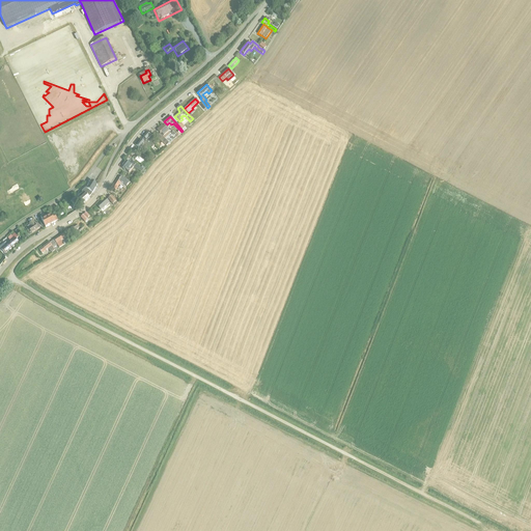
[(171,134),(166,129),(163,124),(158,130),(161,134),(160,135),(157,137),(160,139),(166,146),(169,143),(165,139),(171,134)]
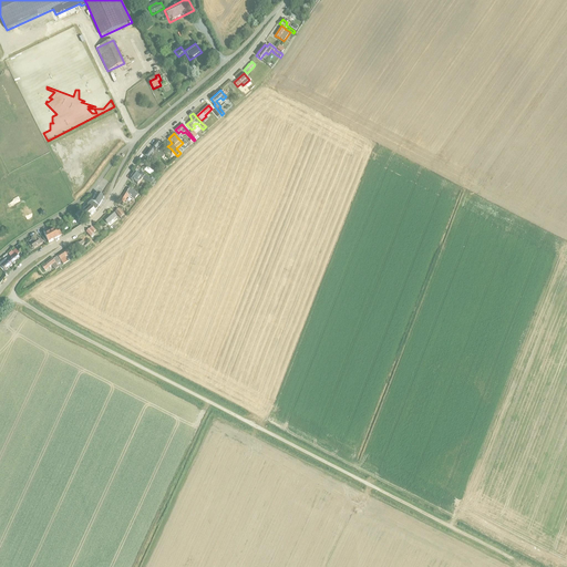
[(184,141),(177,147),(183,153),(189,146),(184,141)]
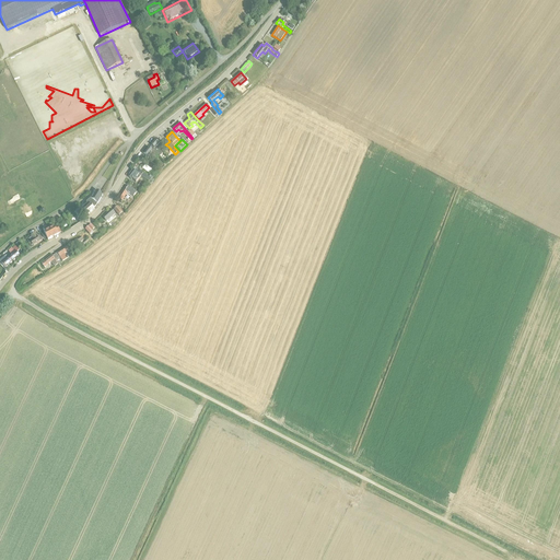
[(156,154),(160,158),(163,154),(158,149),(158,150),(155,148),(159,143),(155,140),(151,144),(151,146),(150,148),(152,150),(156,154)]
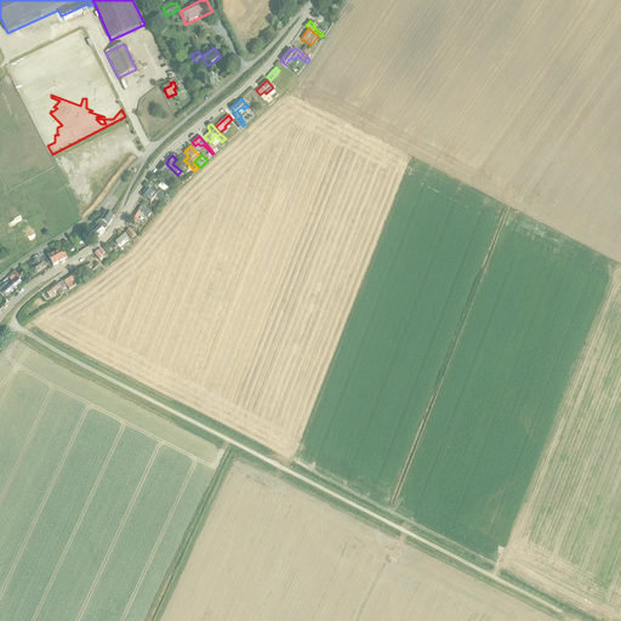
[(164,174),(165,172),(170,176),(174,171),(169,166),(165,164),(159,171),(164,174)]
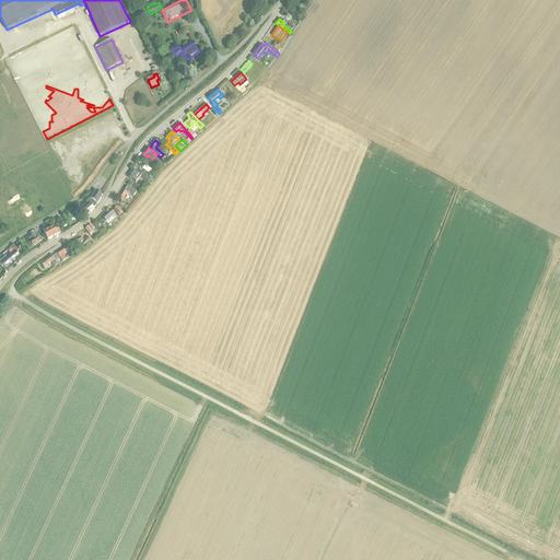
[(129,175),(127,176),(131,179),(131,178),(132,179),(136,183),(141,176),(133,170),(129,175)]
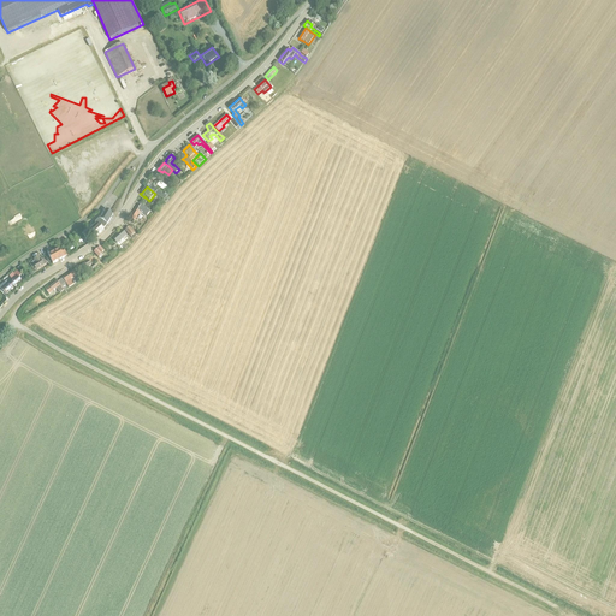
[(158,190),(155,194),(157,195),(160,196),(164,200),(166,197),(158,190)]
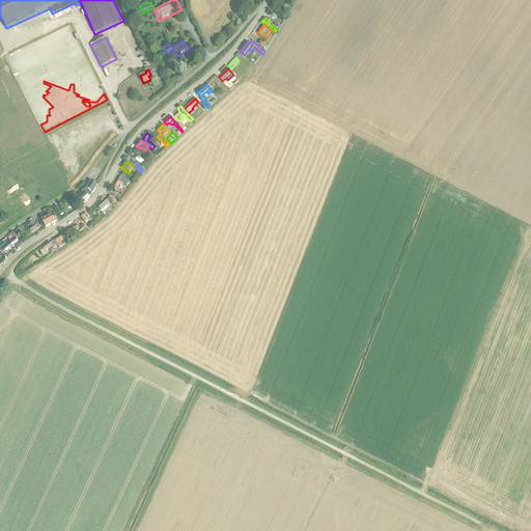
[(127,182),(119,176),(118,178),(117,177),(111,188),(115,190),(120,183),(127,187),(129,184),(127,182)]
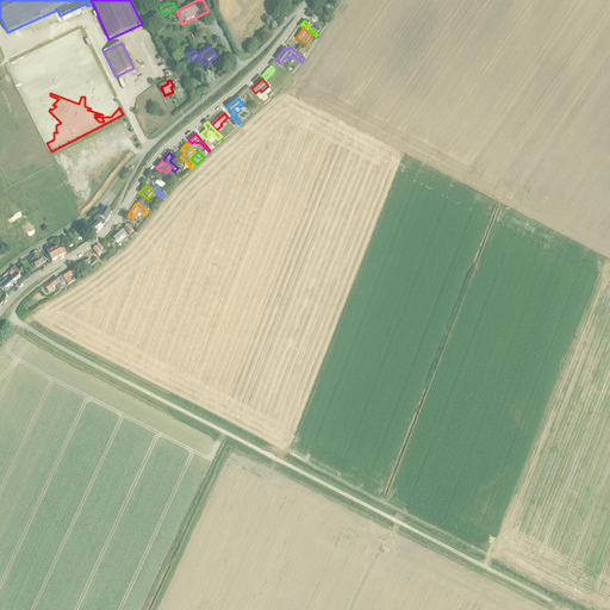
[(104,224),(112,212),(105,209),(100,217),(99,217),(94,221),(95,222),(89,226),(91,228),(85,232),(88,236),(93,231),(95,234),(103,228),(101,226),(104,224)]
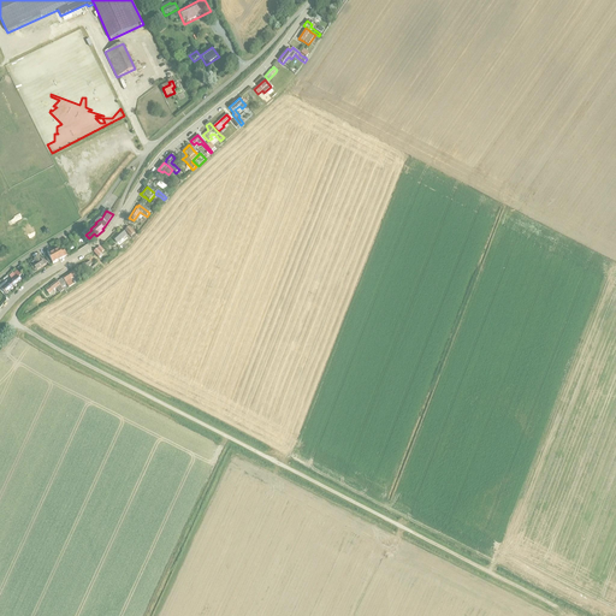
[(113,238),(117,243),(126,236),(122,231),(113,238)]
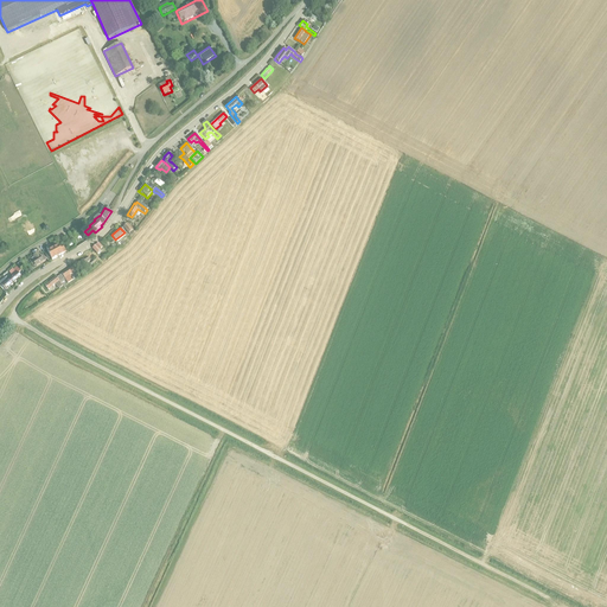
[(100,250),(102,248),(98,243),(93,249),(97,254),(101,251),(100,250)]
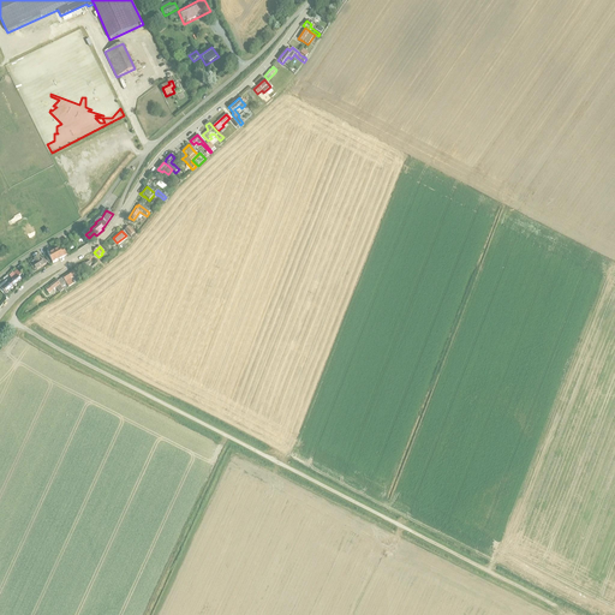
[(59,250),(54,252),(58,261),(67,256),(65,251),(61,252),(59,250)]
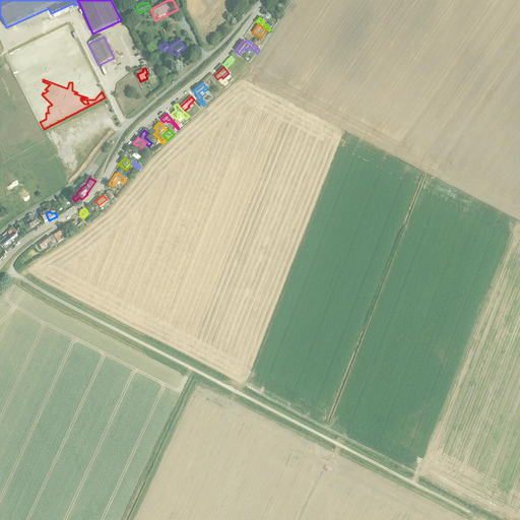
[(49,220),(46,213),(43,215),(41,212),(40,213),(45,222),(49,220)]
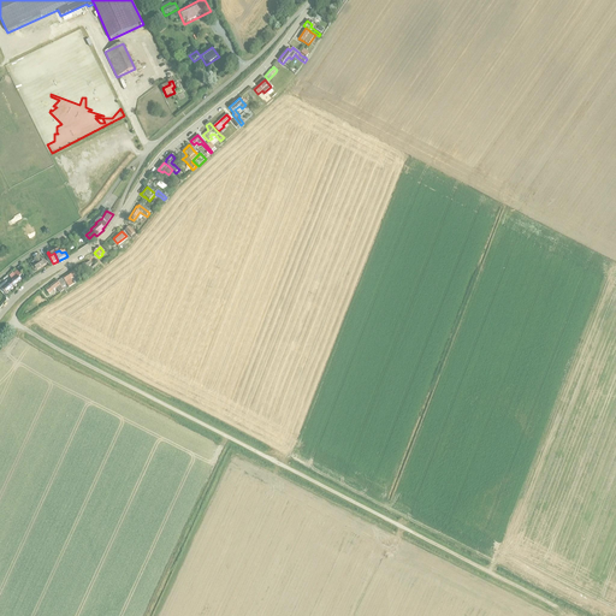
[(33,261),(35,265),(31,267),(34,270),(35,268),(36,270),(47,264),(43,259),(41,261),(37,258),(33,261)]
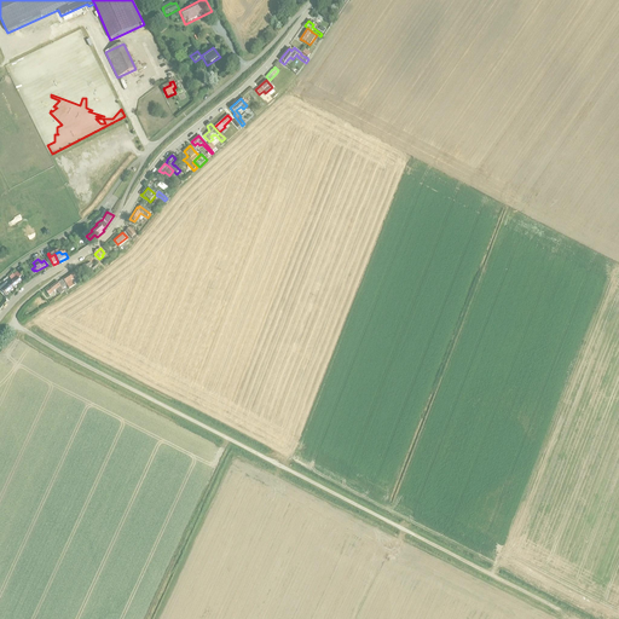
[(87,270),(92,266),(90,261),(77,271),(80,275),(82,272),(85,275),(88,272),(87,270)]
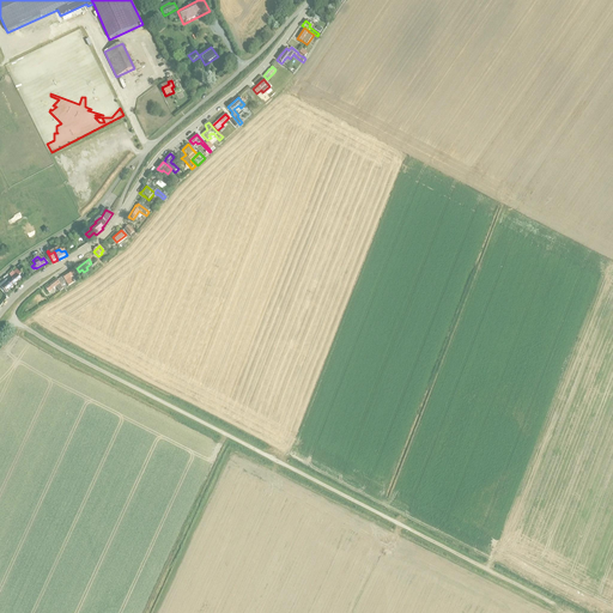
[(67,274),(62,277),(66,281),(68,286),(74,283),(71,278),(76,275),(79,279),(82,278),(74,268),(67,274)]
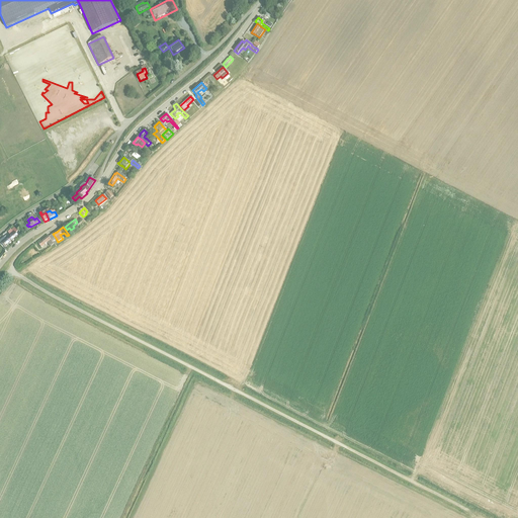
[(3,239),(0,241),(0,242),(2,244),(5,248),(18,237),(15,233),(14,234),(11,231),(8,233),(11,236),(5,241),(3,239)]
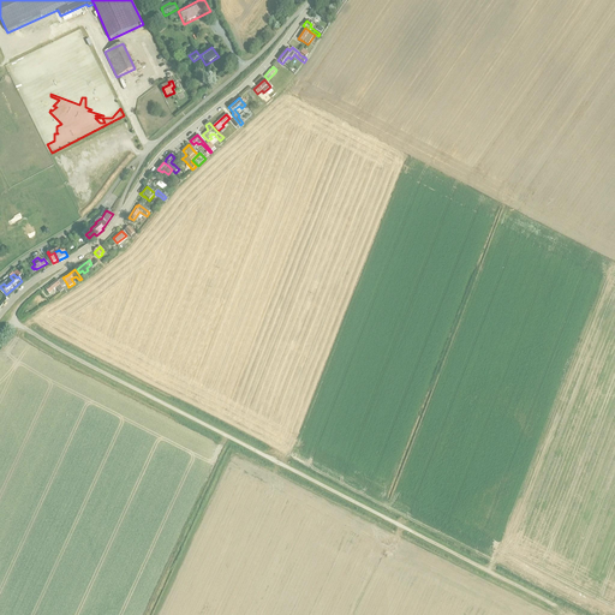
[(61,287),(58,281),(57,281),(46,290),(48,293),(55,288),(59,293),(64,290),(61,287)]
